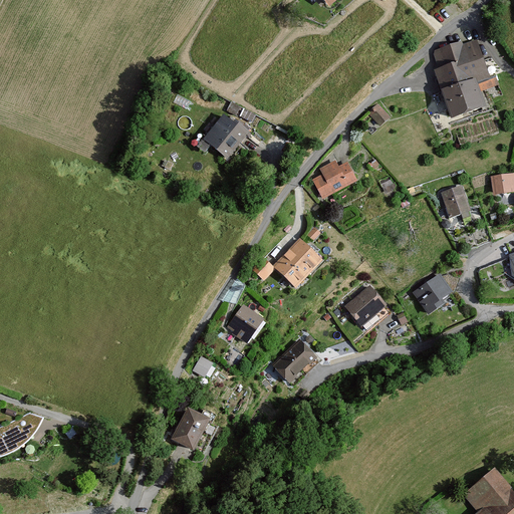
[(320,0),(329,9),(339,0),(320,0)]
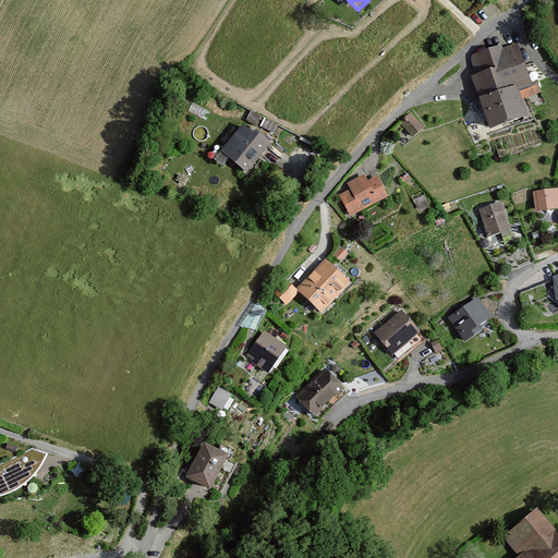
[(473,79),(481,100),(514,87),(531,82),(519,47),(473,63),(478,76),(473,79)]
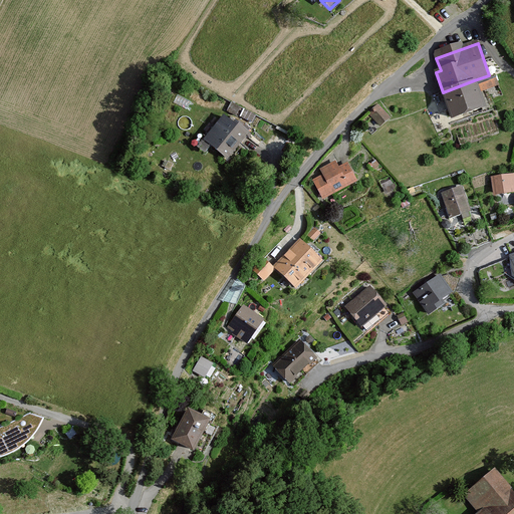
[(453,118),(484,107),(474,80),(443,92),(453,118)]
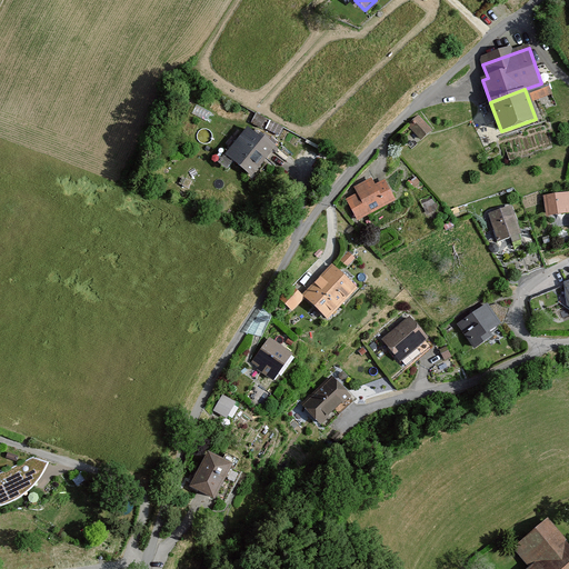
[(430,132),(419,118),(409,125),(420,140),(430,132)]
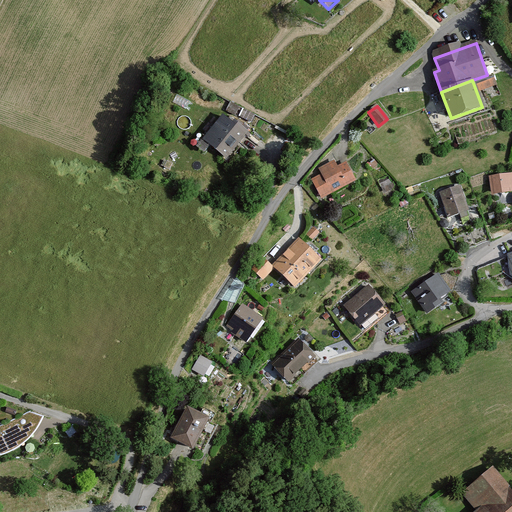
[(245,133),(222,116),(204,139),(227,157),(245,133)]
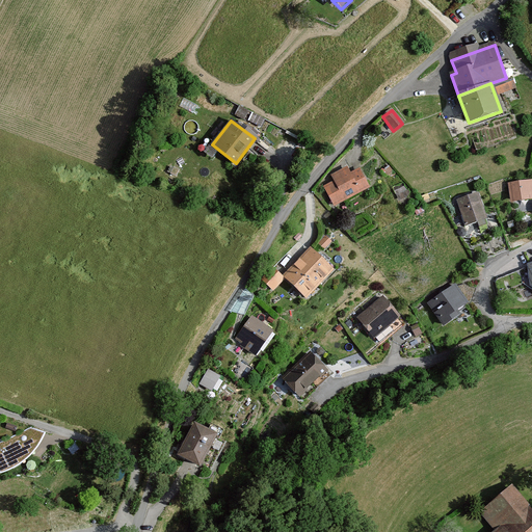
[(370,188),(361,171),(351,176),(348,169),(335,178),(338,184),(327,189),(336,206),(370,188)]
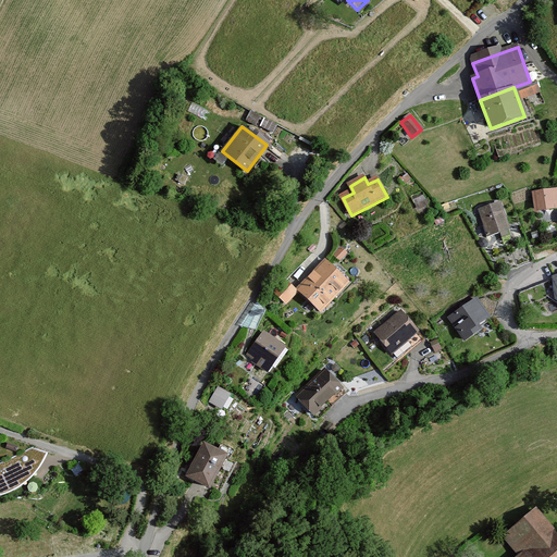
[(556,208),(556,202),(556,187),(533,192),(535,211),(556,208)]
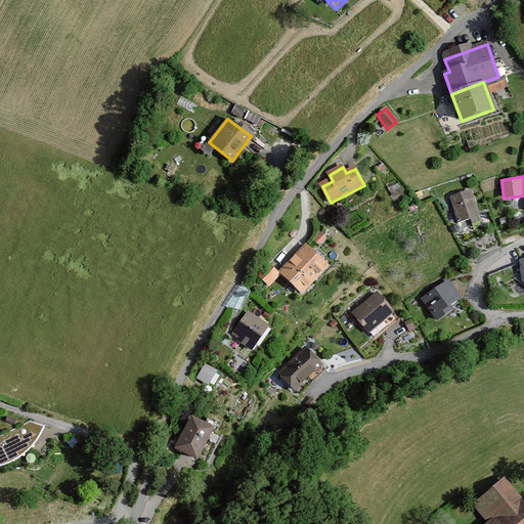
[(479,214),(471,189),(449,197),(457,221),(479,214)]
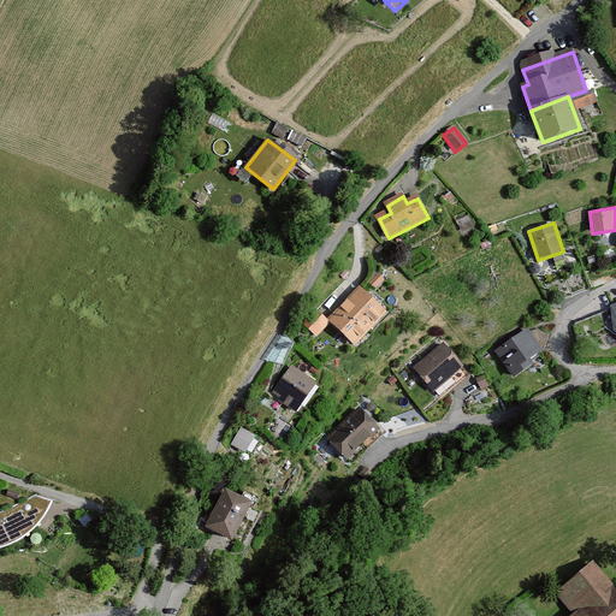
[(386,313),(360,286),(329,318),(354,344),(386,313)]
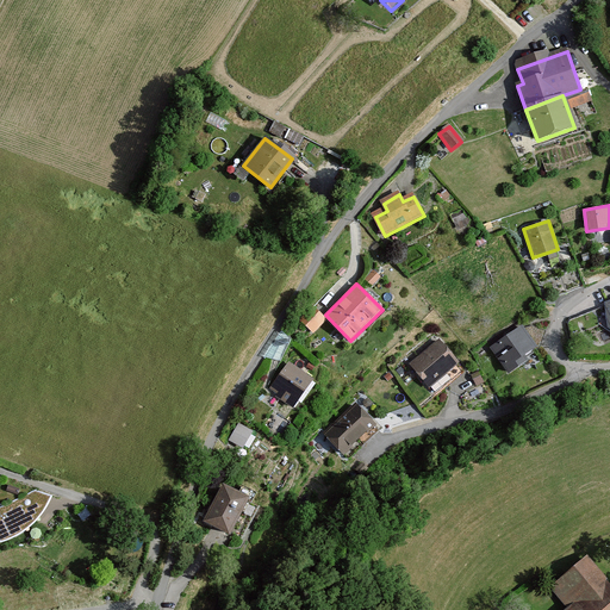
[(521,365),(517,360),(535,348),(521,330),(512,336),(511,335),(505,338),(506,340),(493,349),(511,372),(521,365)]
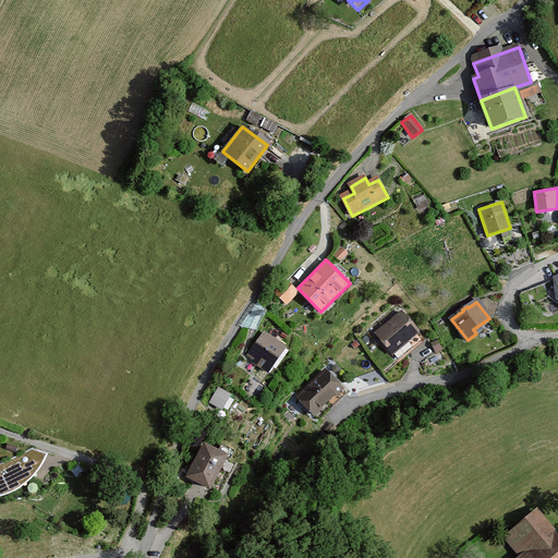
[(257,330),(266,311),(257,303),(242,327),(257,330)]
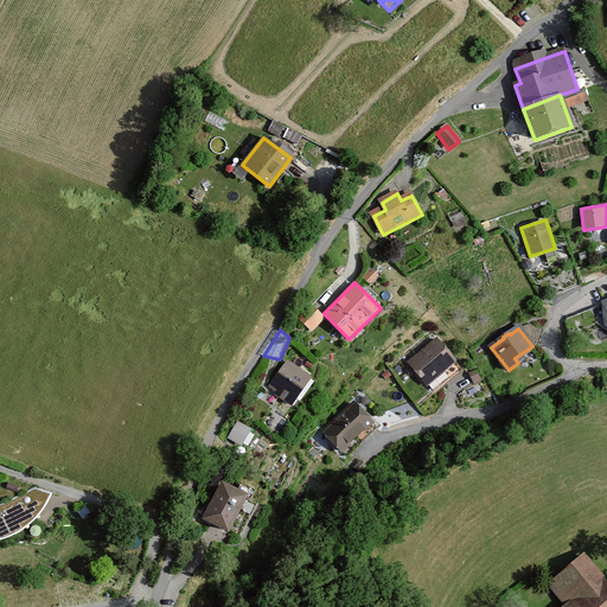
[(438,340),(410,363),(434,391),(449,378),(445,371),(455,362),(438,340)]
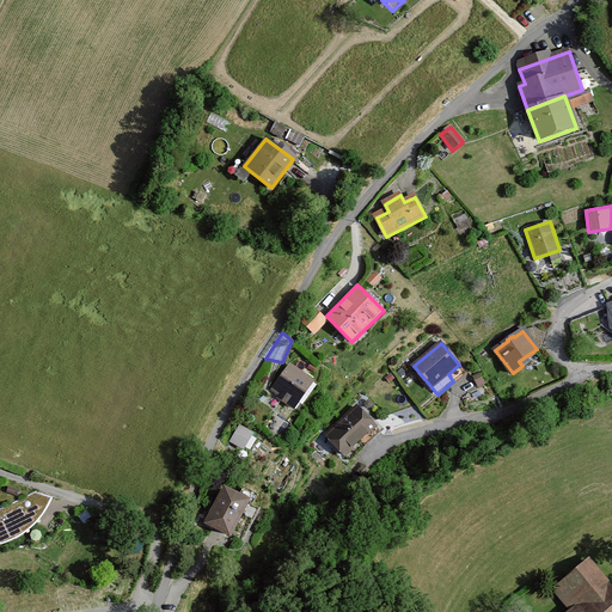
[(314,380),(291,363),(270,391),(294,408),(314,380)]
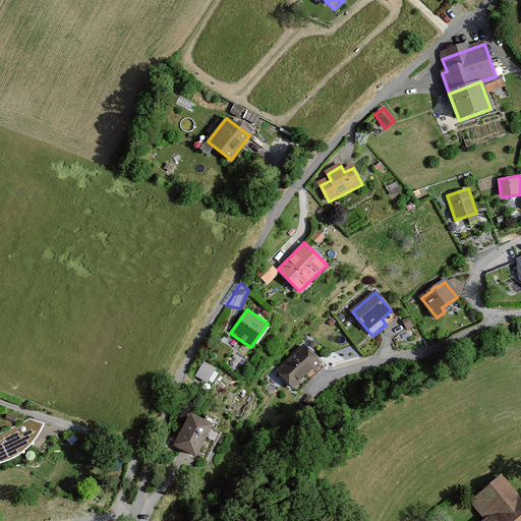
[(305,347),(292,359),(308,378),(322,365),(305,347)]
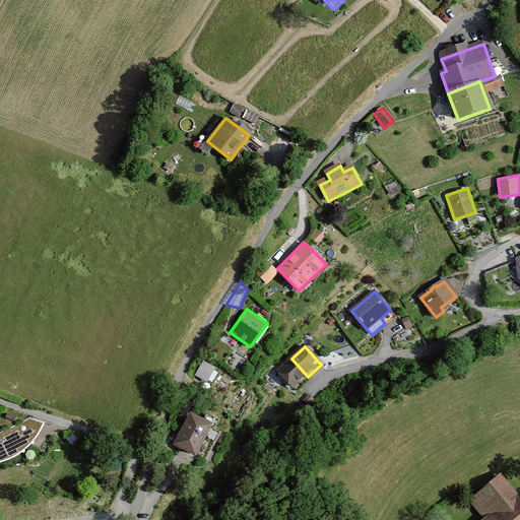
[(296,389),(308,377),(291,359),(278,371),(296,389)]
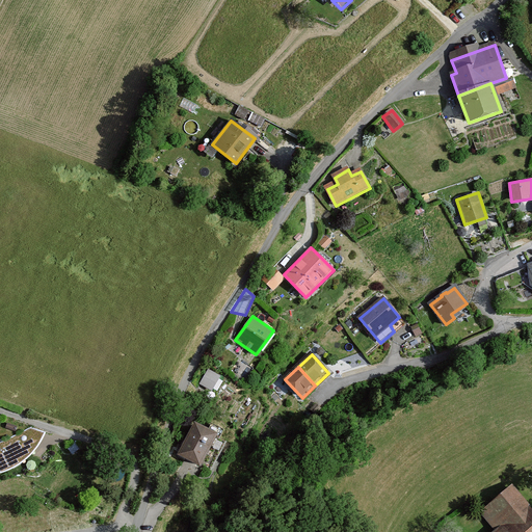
[(220,376),(208,369),(200,383),(212,391),(220,376)]
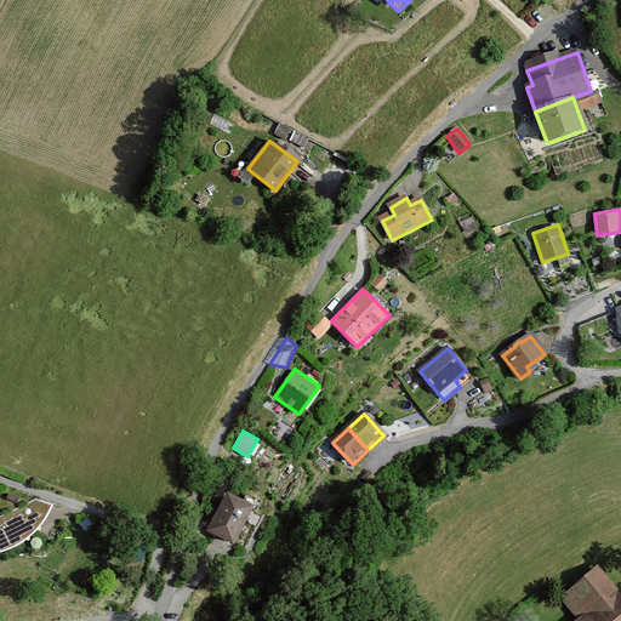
[(243,500),(227,493),(208,531),(248,550),(263,516),(256,512),(261,501),(245,494),(243,500)]
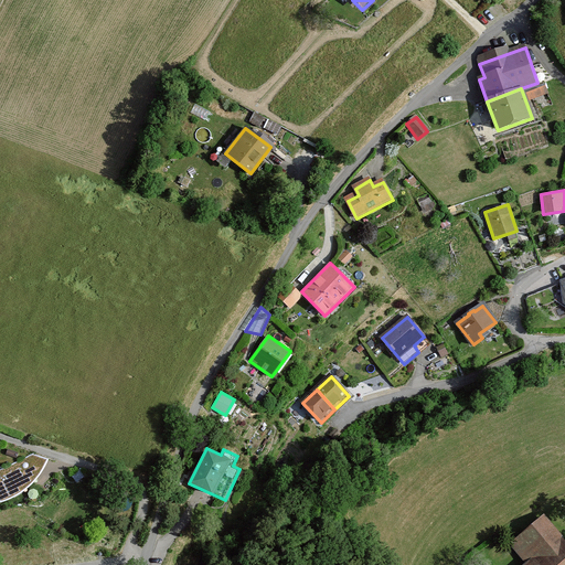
[(49,459),(32,455),(0,469),(0,501),(9,499),(24,490),(34,480),(43,469),(49,459)]
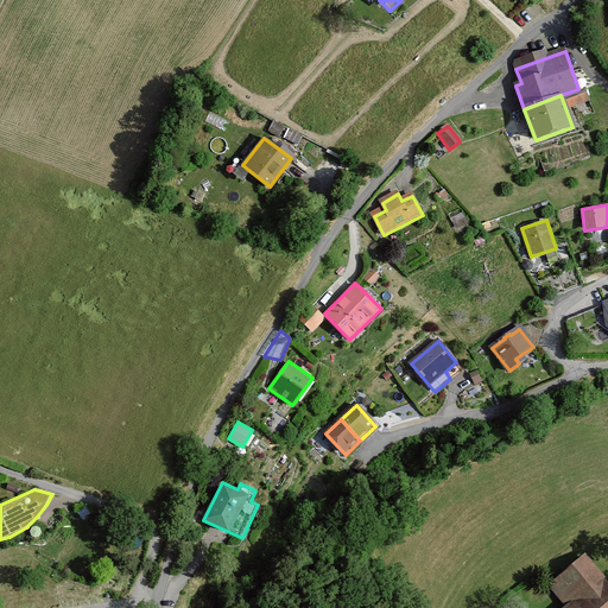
[(607,607),(607,593),(578,559),(545,588),(562,607),(607,607)]
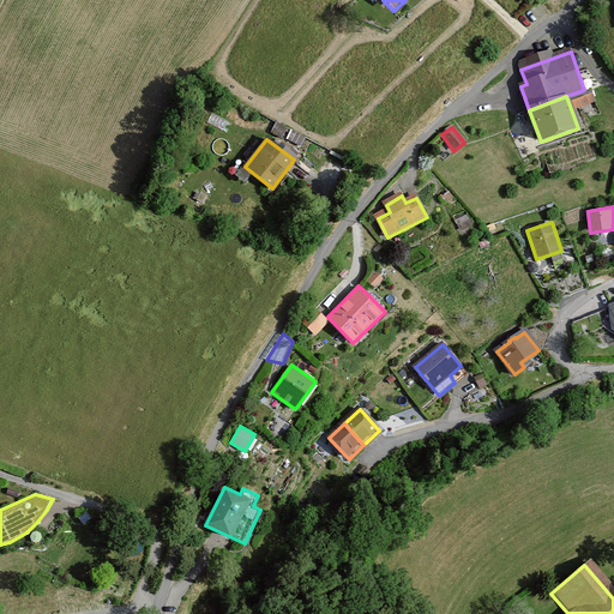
All buildings are outlined.
